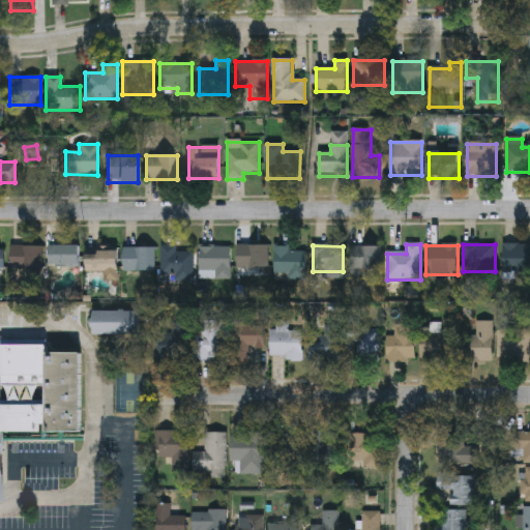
[(529,274),(503,274),(503,245),(529,245),(529,274)]
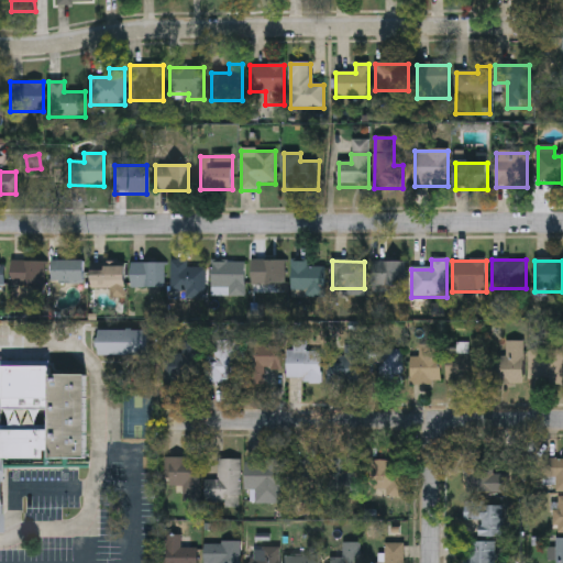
[(46,263),(46,288),(12,288),(12,263),(46,263)]
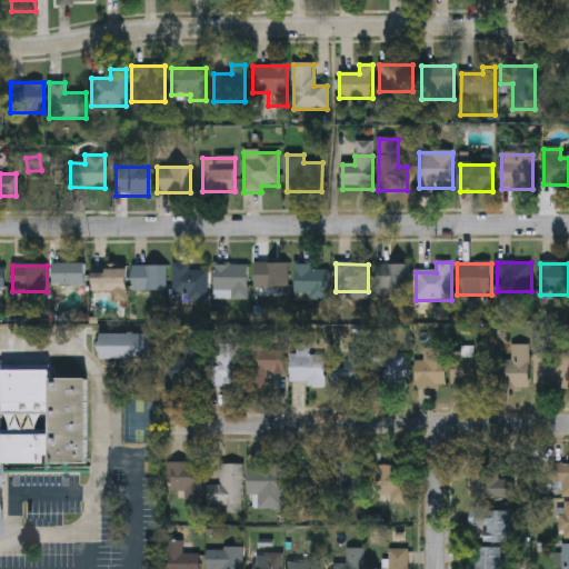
[(86,266),(86,287),(52,287),(52,266),(86,266)]
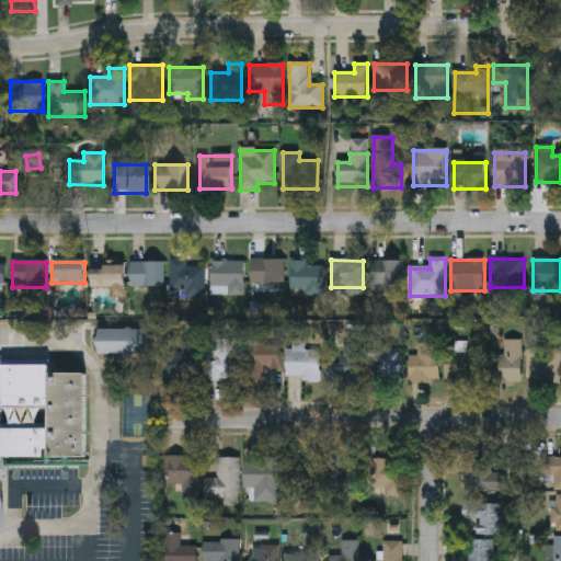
[(187,268),(205,268),(205,298),(171,298),(171,262),(187,262),(187,268)]
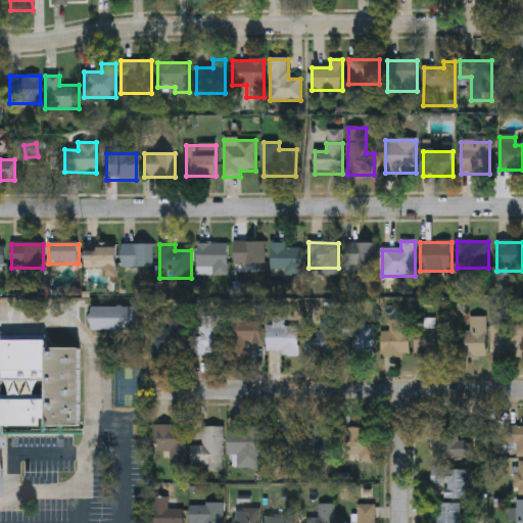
[(228,276),(197,276),(197,244),(228,244),(228,276)]
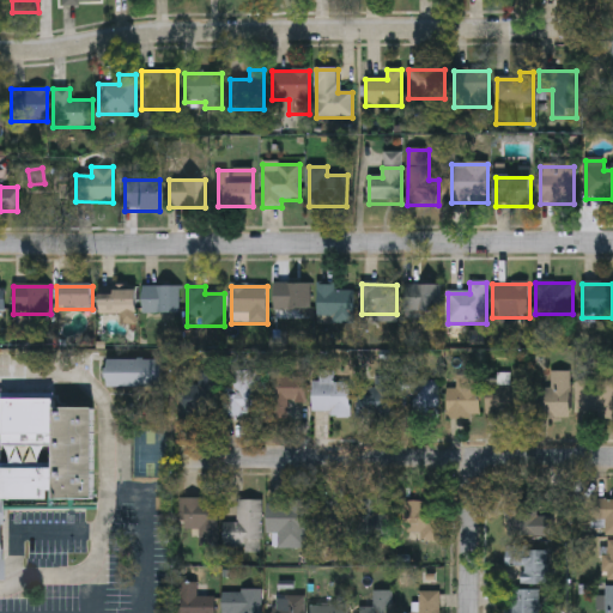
[(274,314),(274,286),(310,286),(310,314),(274,314)]
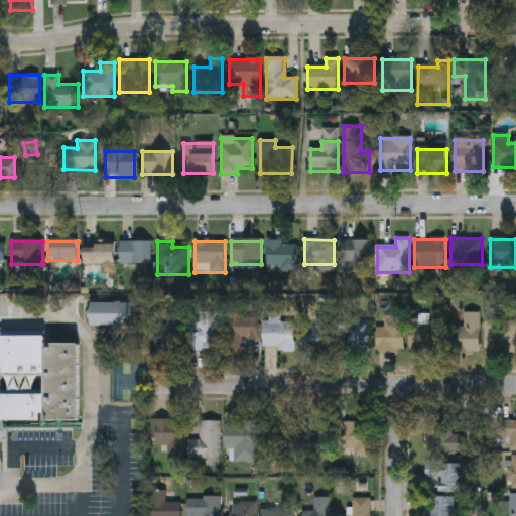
[(298,271),(268,271),(268,241),(283,241),(283,245),(298,245),(298,271)]
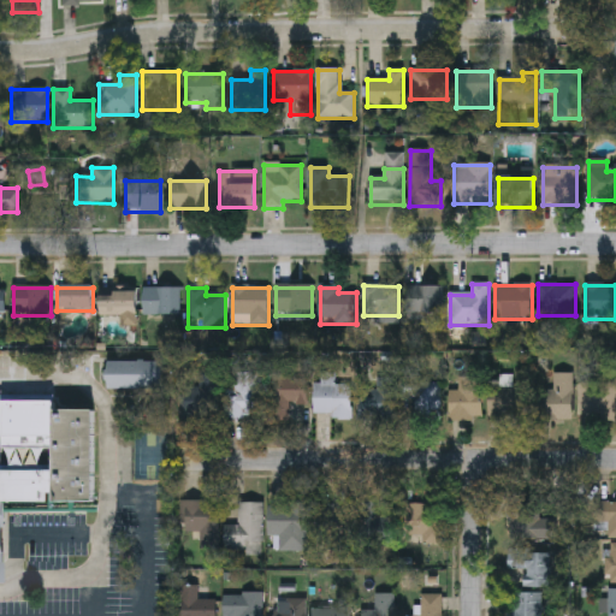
[(443,315),(407,317),(407,288),(443,288),(443,315)]
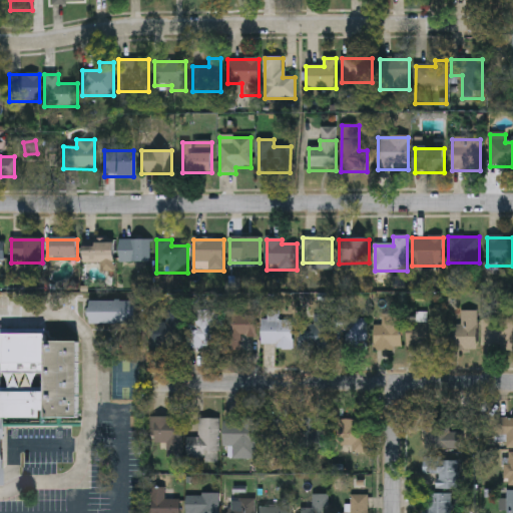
[(119,241),(150,241),(150,265),(119,265),(119,241)]
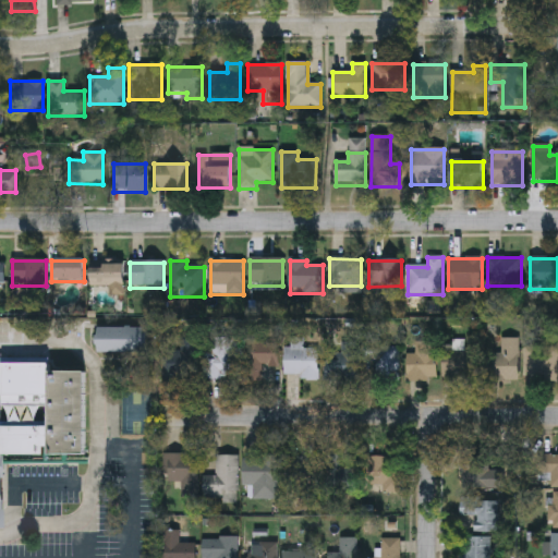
[(124,298),(109,298),(109,288),(91,288),(91,268),(124,268),(124,298)]
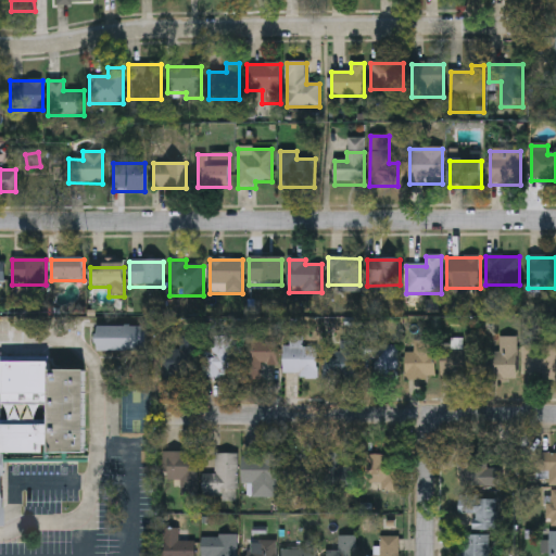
[(147,328),(147,353),(96,353),(96,328),(147,328)]
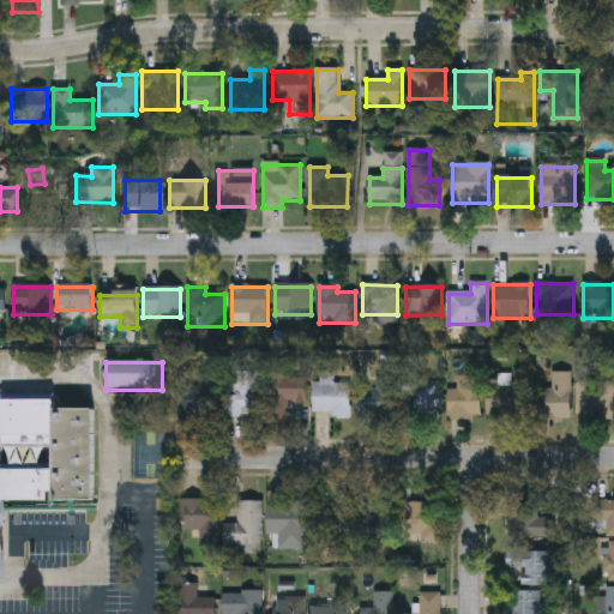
[(199,387),(199,373),(217,373),(217,416),(185,416),(185,387),(199,387)]
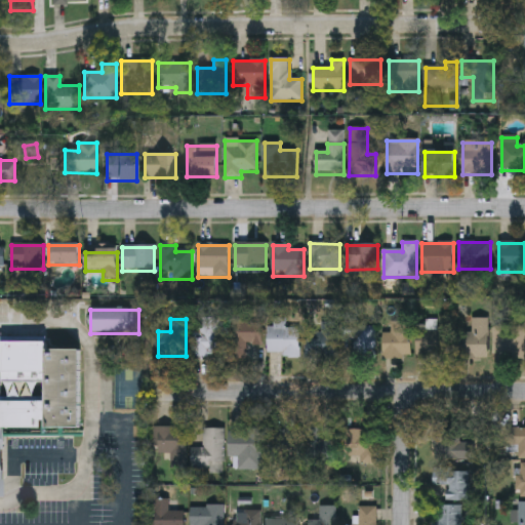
[(221,319),(221,358),(193,358),(193,339),(201,339),(201,319),(221,319)]
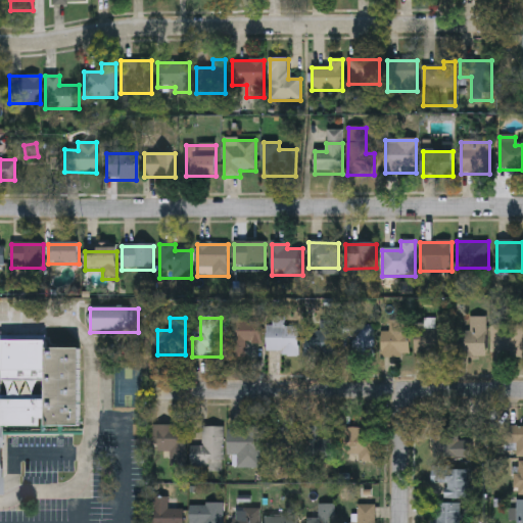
[(486,318),(486,358),(458,358),(458,332),(470,332),(470,318),(486,318)]
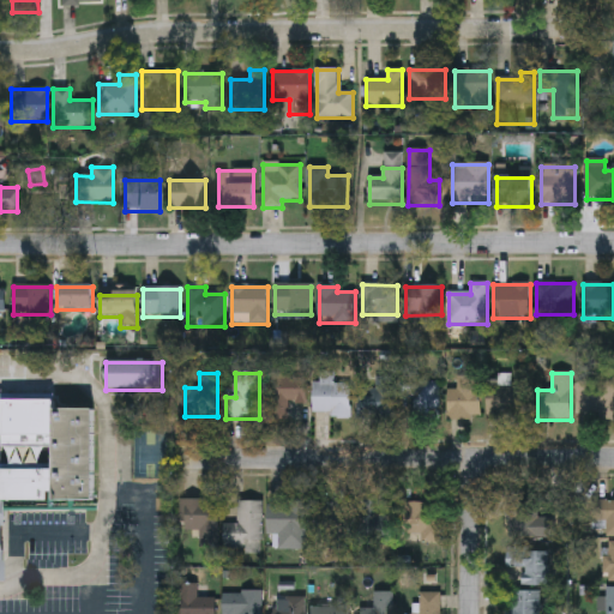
[(403,399),(403,378),(438,378),(438,409),(416,409),(416,399),(403,399)]
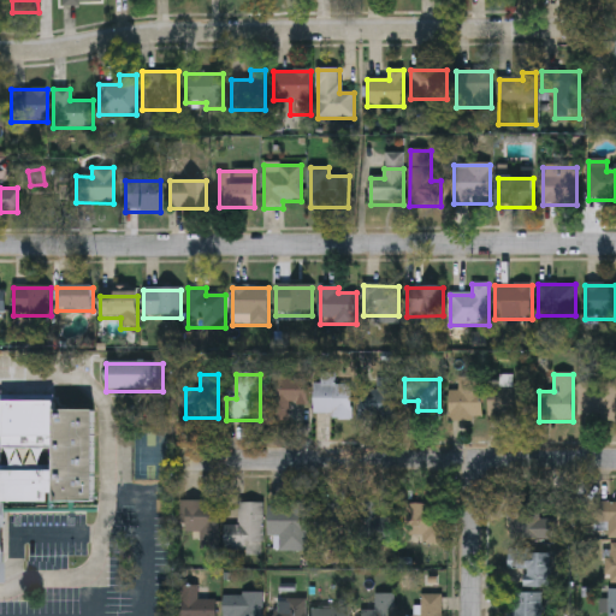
[(483,379),(483,418),(454,418),(454,379),(483,379)]
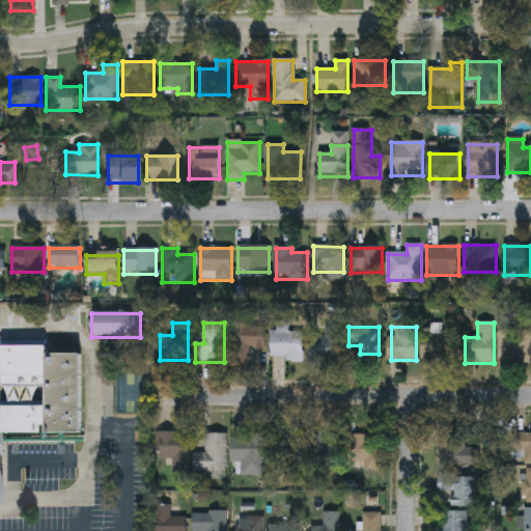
[(234,328),(266,328),(266,350),(249,350),(249,362),(234,362),(234,328)]
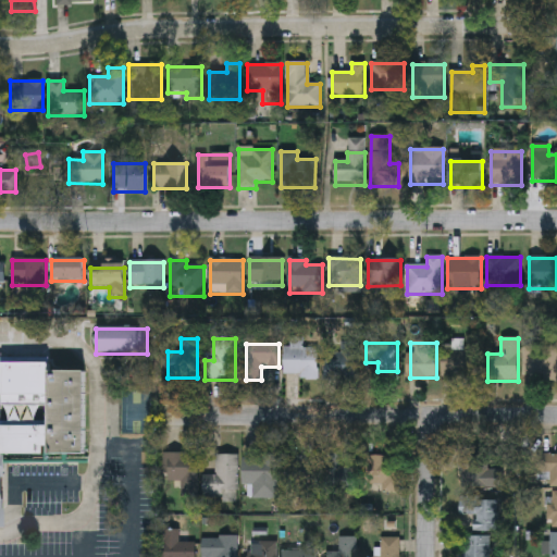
[(341,378),(341,345),(358,345),(358,378),(341,378)]
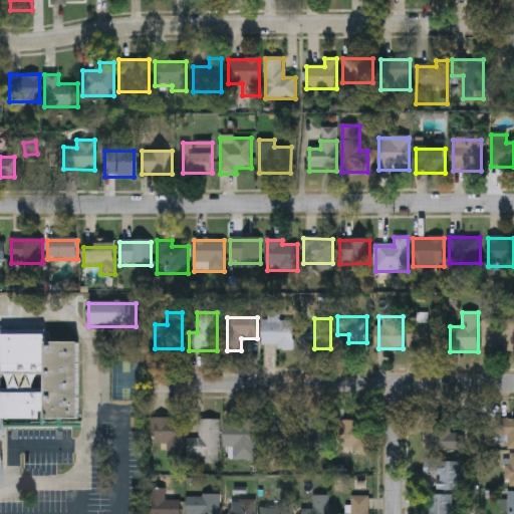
[(407,320),(440,320),(440,348),(407,348),(407,320)]
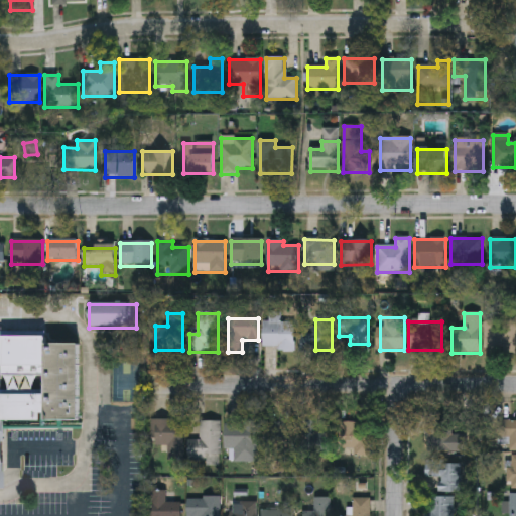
[(515,321),(515,351),(485,351),(485,321),(515,321)]
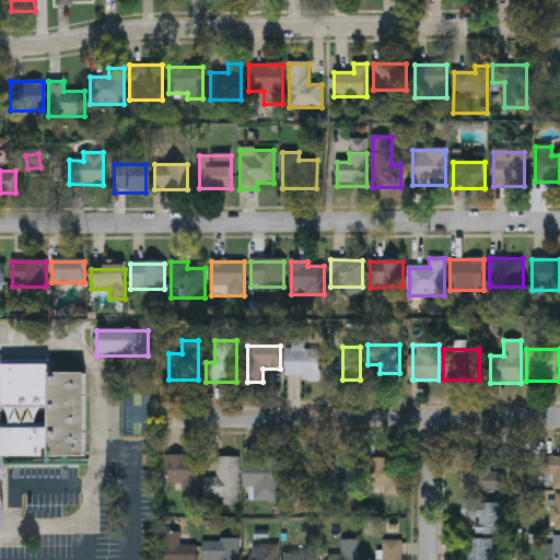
[(319,351),(319,378),(286,378),(286,351),(319,351)]
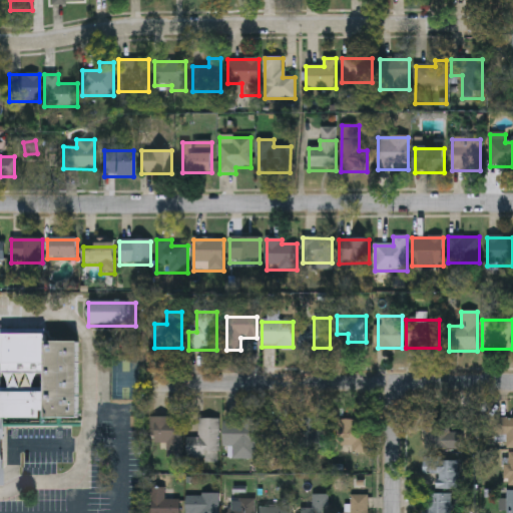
[(0,329),(46,329),(45,340),(78,340),(78,427),(3,427),(3,476),(3,486),(0,486),(0,329)]
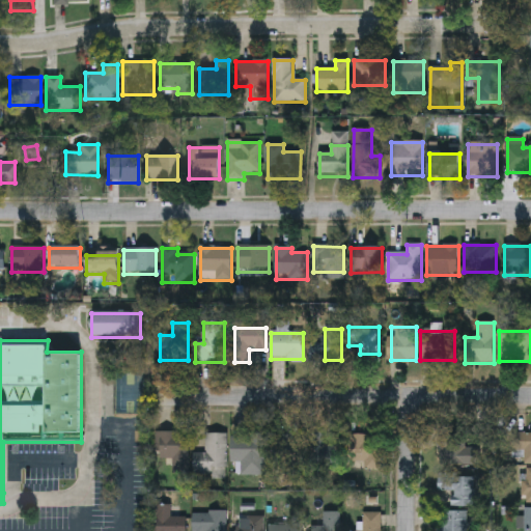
[(205,454),(205,434),(227,434),(227,474),(194,474),(194,454),(205,454)]
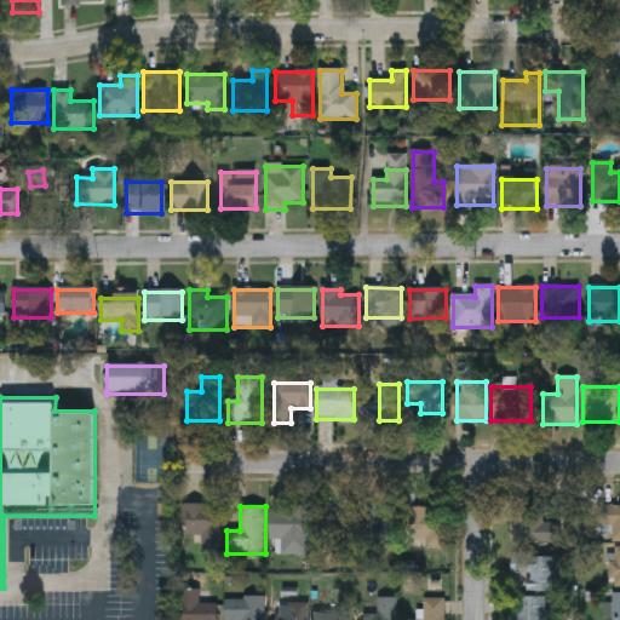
[(379,506),(379,521),(396,521),(396,551),(360,551),(360,506),(379,506)]
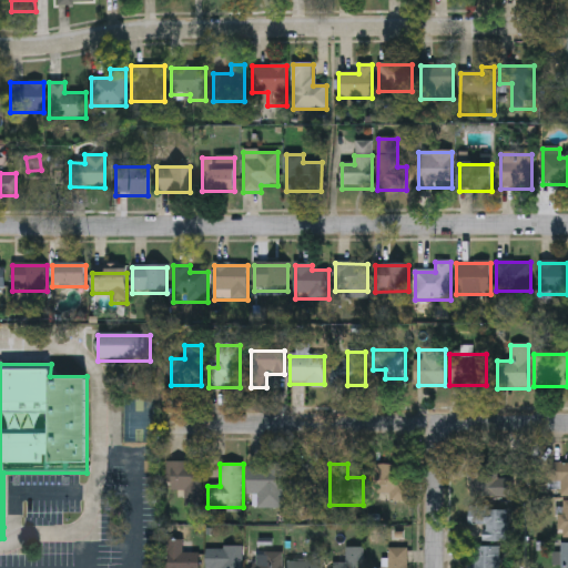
[(567,497),(548,497),(548,464),(567,464),(567,497)]
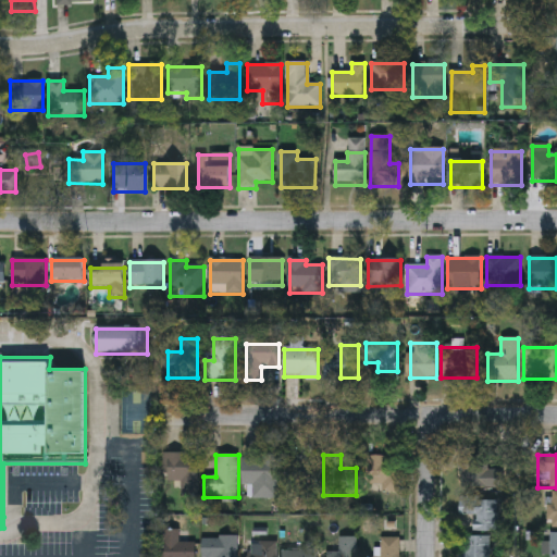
[(176,497),(176,456),(198,456),(198,497),(176,497)]
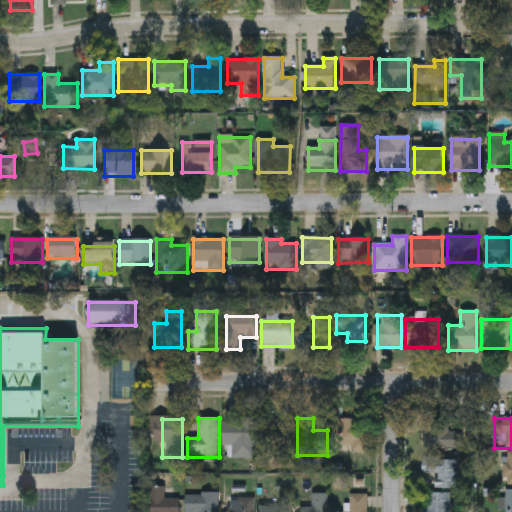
[(423,450),(423,419),(451,419),(451,450),(423,450)]
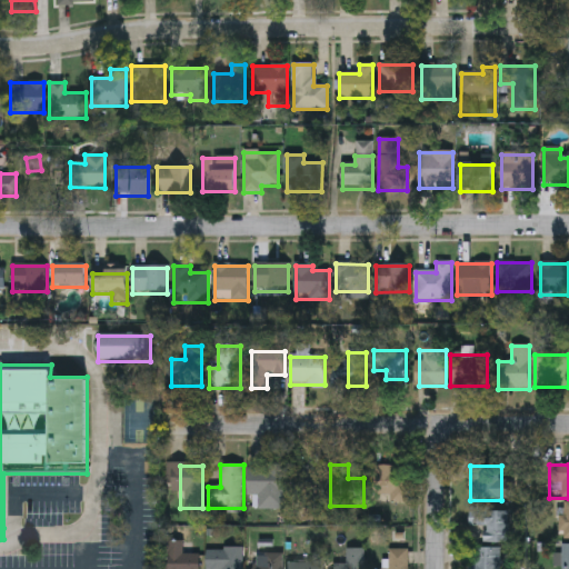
[(401,467),(401,497),(373,497),(373,467),(401,467)]
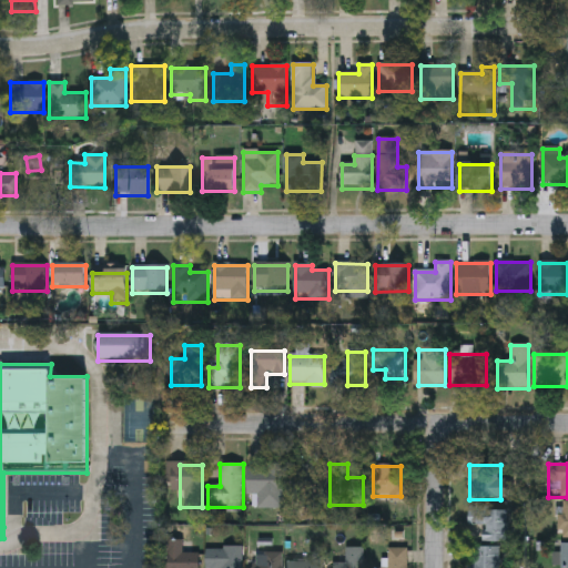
[(295,467),(323,467),(323,507),(295,507),(295,467)]
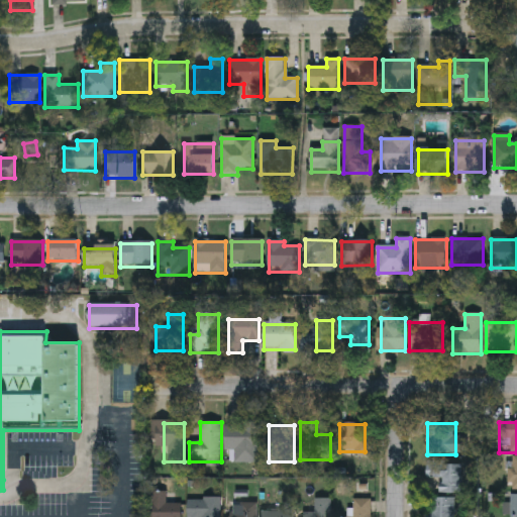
[(225,427),(259,427),(259,463),(238,463),(238,457),(225,457),(225,427)]
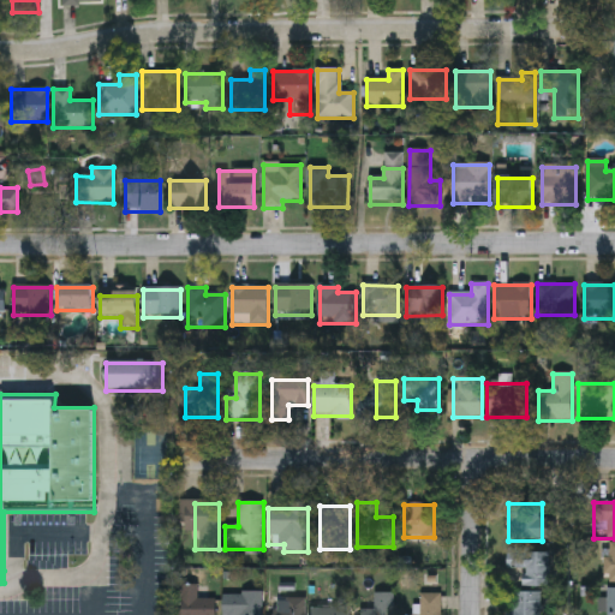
[(508,572),(508,554),(549,554),(549,589),(524,589),(524,572),(508,572)]
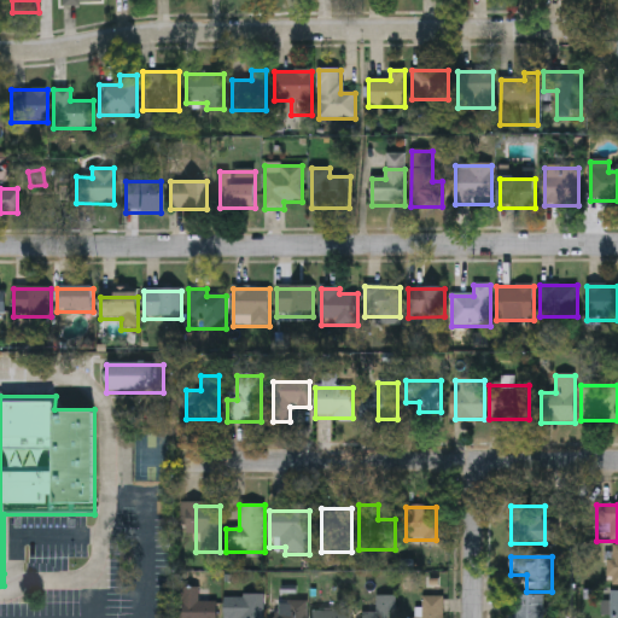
[(216,617),(179,617),(180,588),(199,588),(199,602),(217,602),(216,617)]
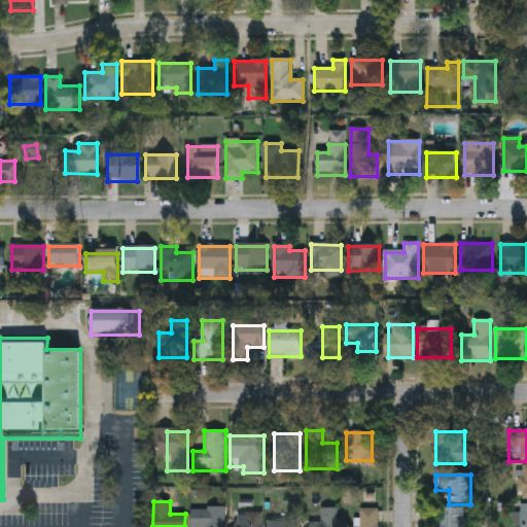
[(464,508),(464,526),(436,526),(436,508),(464,508)]
